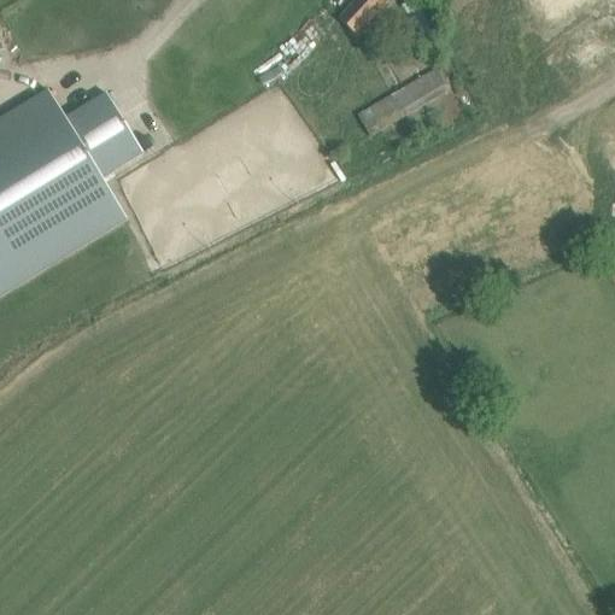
[(329,0),(338,11),(350,0),(329,0)]
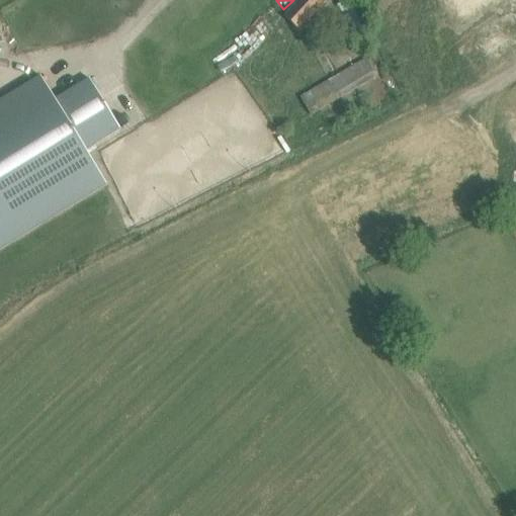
[(326,0),(296,0),(282,16),(297,30),(326,0)]
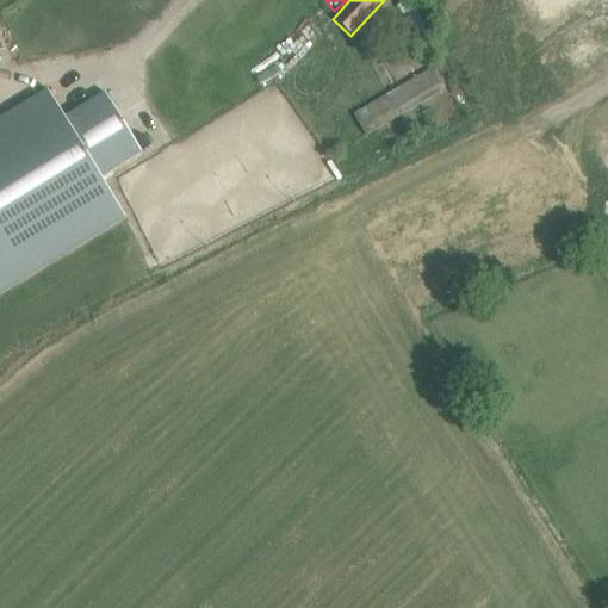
[(401,32),(390,41),(396,50),(408,42),(401,32)]
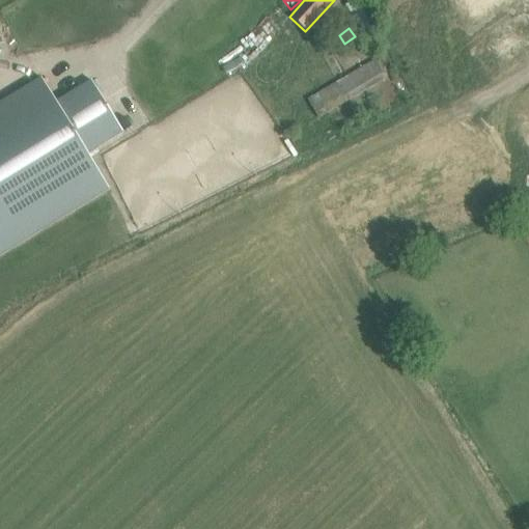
[(385,78),(373,58),(306,99),(317,117),(385,78)]
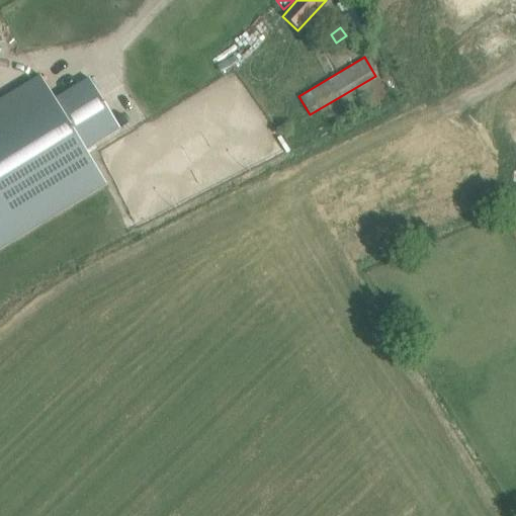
[(39,75),(0,99),(0,247),(105,183),(84,149),(119,127),(89,78),(55,98),(52,95),(39,75)]
